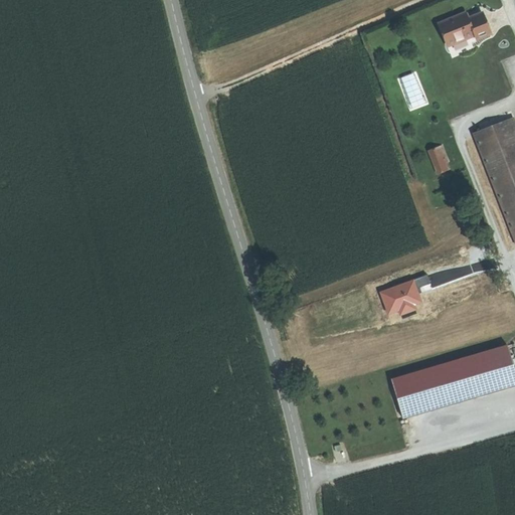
[(463,15),(439,25),(448,47),(474,36),(476,40),(489,34),(482,15),(468,21),(466,22),(463,15)]
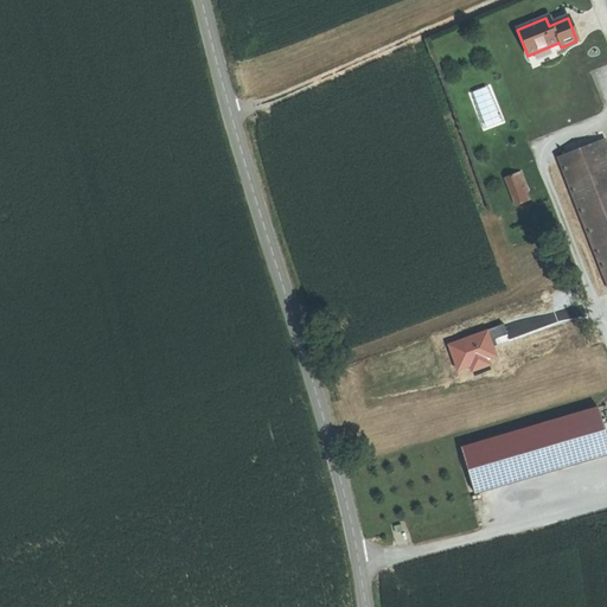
[(606,158),(601,141),(557,159),(606,286),(606,158)]
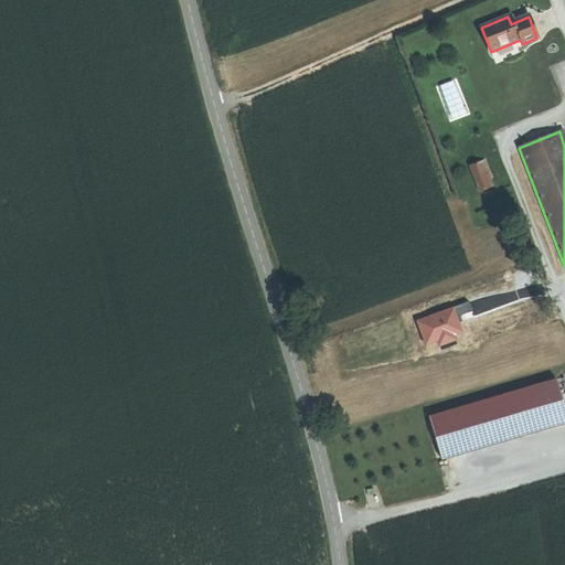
[(484,160),(470,167),(480,191),(488,189),(484,180),(490,178),(484,160)]
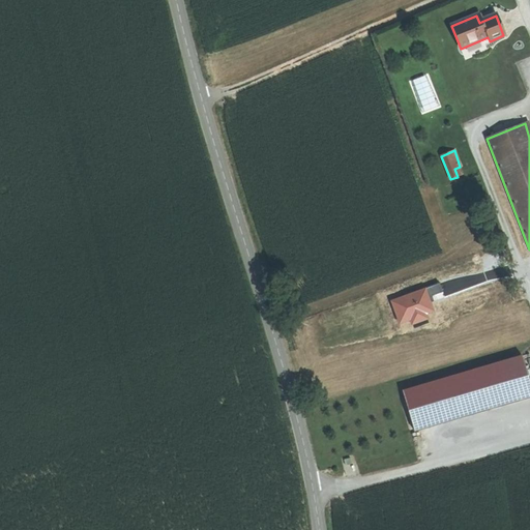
[(432,294),(446,290),(443,282),(430,287),(432,294)]
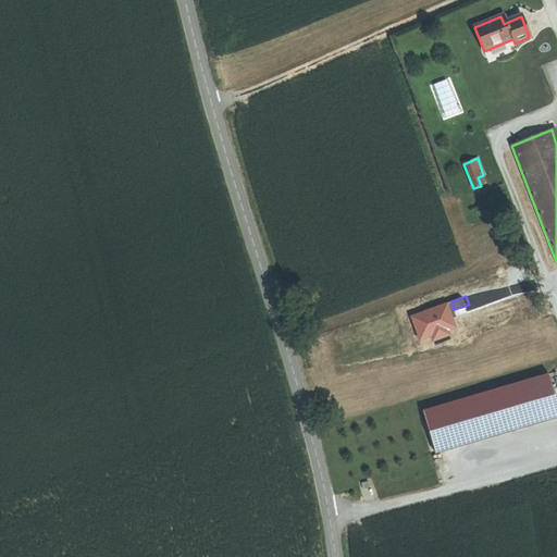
[(421,332),(455,323),(449,304),(417,312),(421,332)]
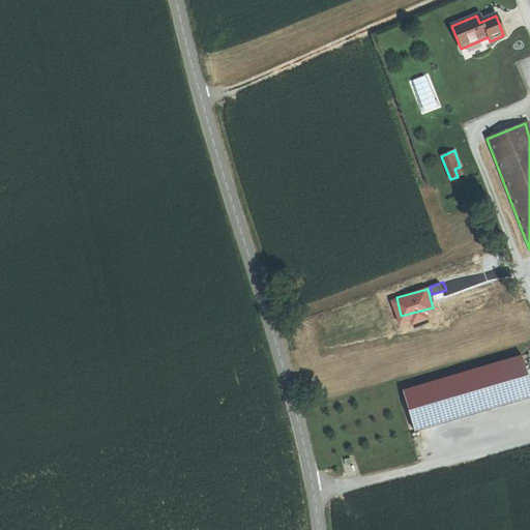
[(529,384),(522,356),(448,378),(459,418),(529,396),(529,384)]
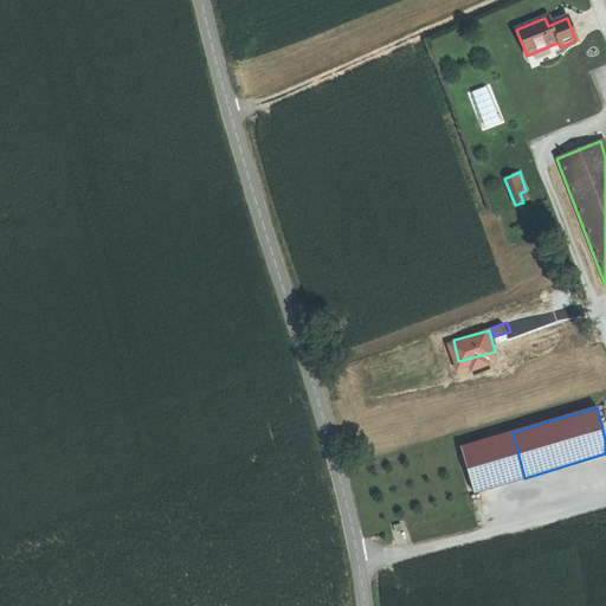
[(474,494),(524,478),(513,432),(461,447),(474,494)]
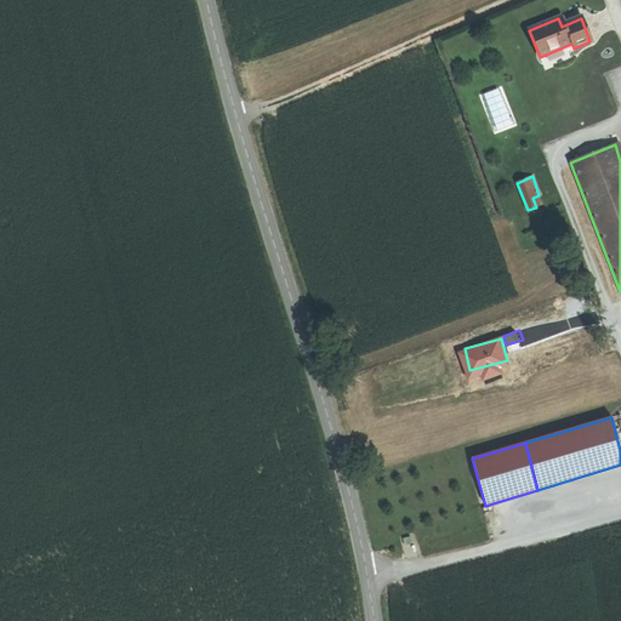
All buildings are outlined.
